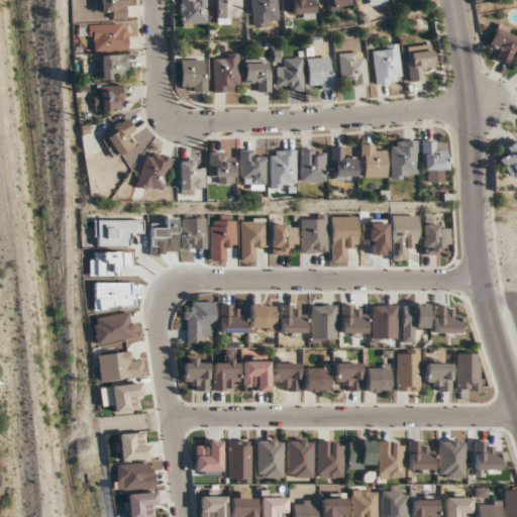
[(100,0),(101,18),(125,18),(124,0),(100,0)]
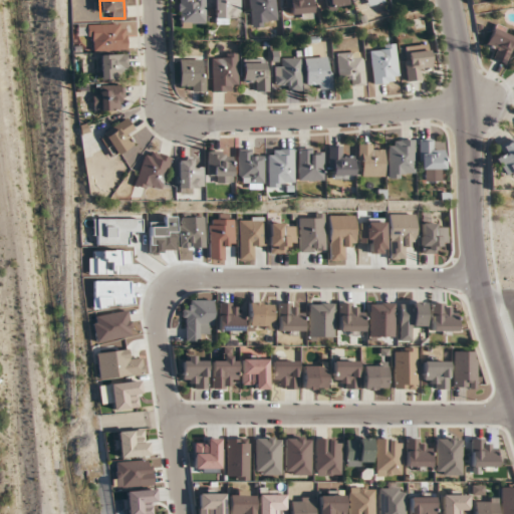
[(205,0),(178,0),(178,26),(205,26),(205,0)]
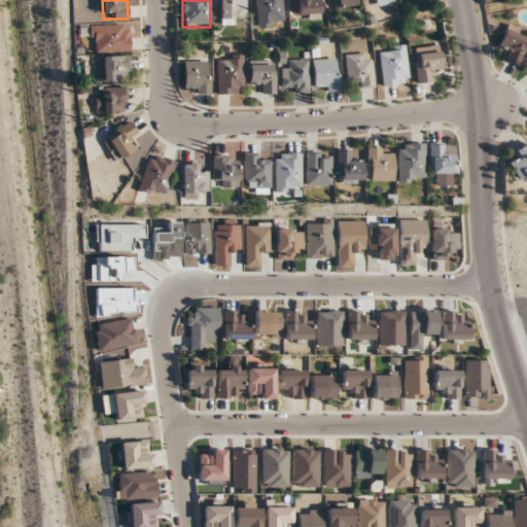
[(218,0),(219,24),(236,24),(236,13),(245,13),(245,0),(218,0)]
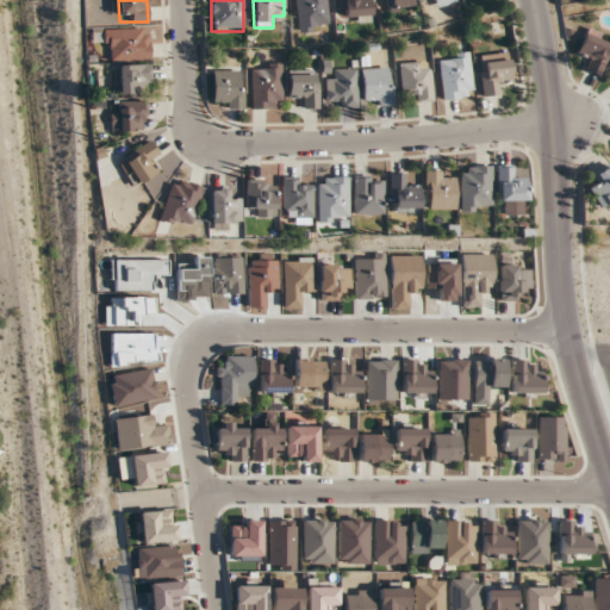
[(327,30),(325,0),(294,0),(297,31),(327,30)]
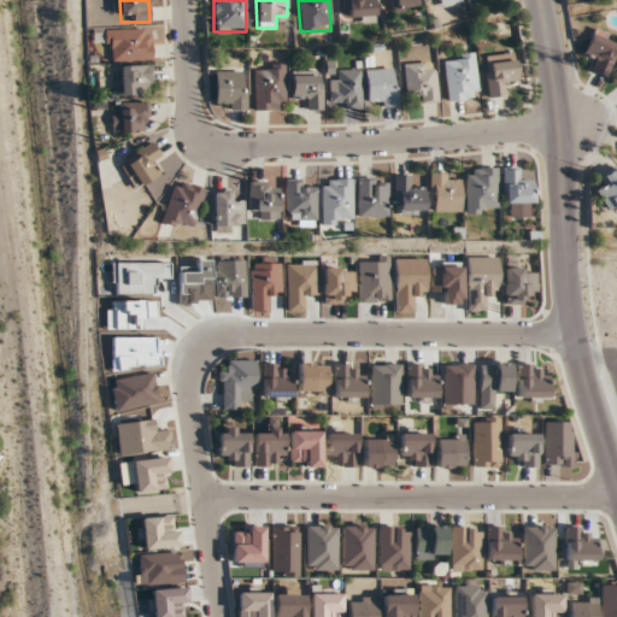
[(374,21),(372,0),(342,0),(344,22),(374,21)]
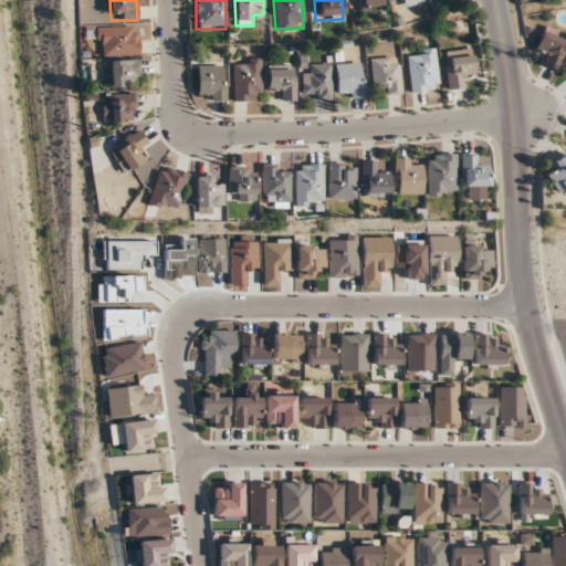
[(354,0),(356,9),(381,6),(380,0),(354,0)]
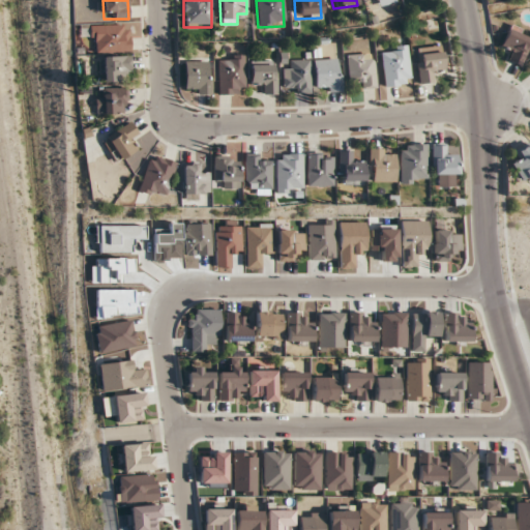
[(90,53),(129,53),(129,25),(90,25),(90,53)]
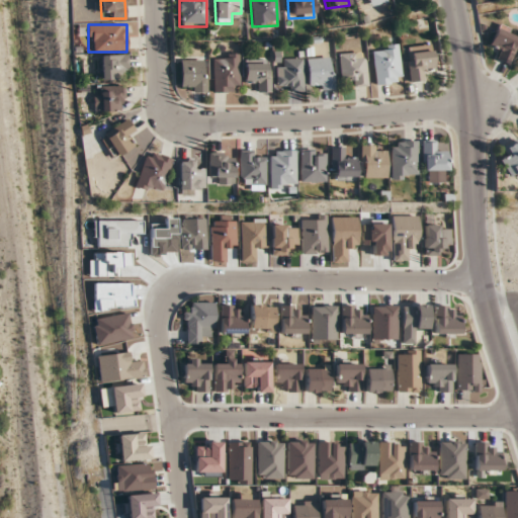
[(495,60),(509,65),(517,41),(517,34),(498,26),(490,46),(499,50),(495,60)]
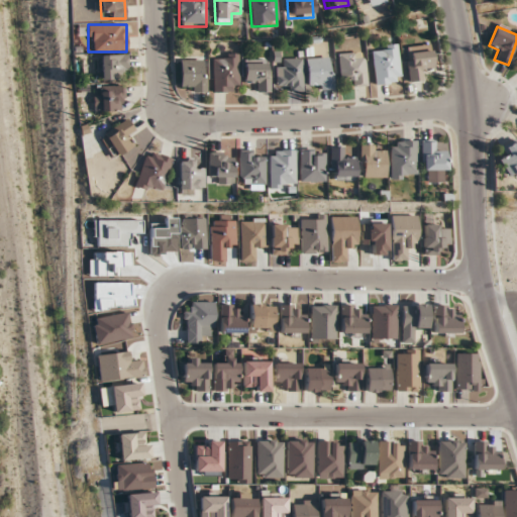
[(422,70),(432,69),(430,45),(406,47),(409,82),(423,80),(422,70)]
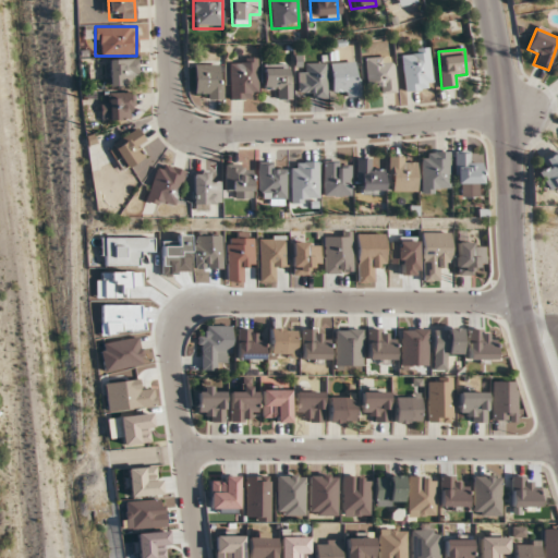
[(433,88),(429,50),(401,52),(404,91),(433,88)]
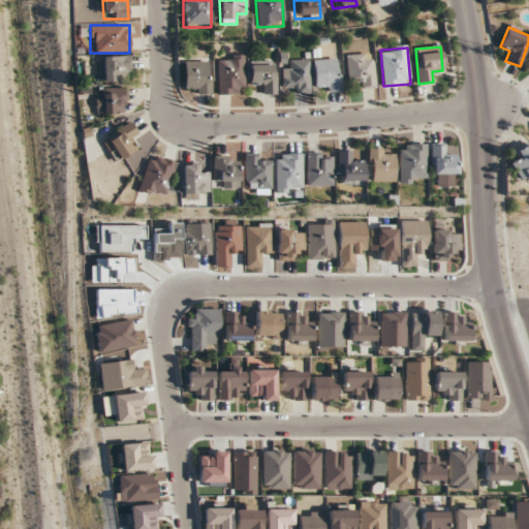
[(359,88),(373,88),(373,55),(347,55),(347,79),(359,78),(359,88)]
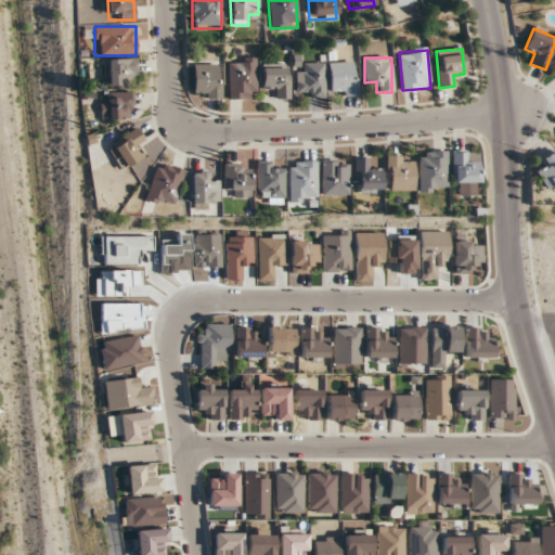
[(228,99),(257,99),(257,59),(228,59),(228,99)]
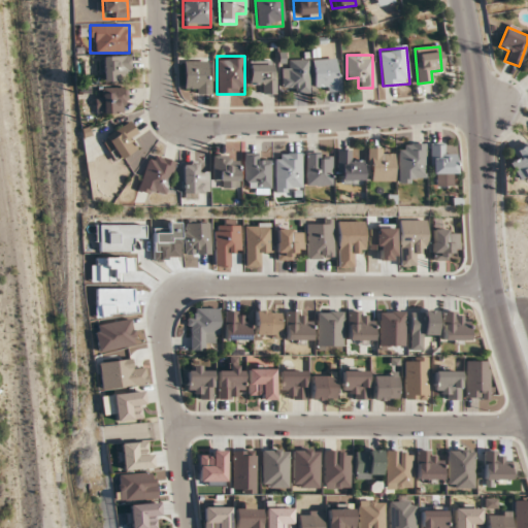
[(103,57),(103,80),(130,80),(130,57),(103,57)]
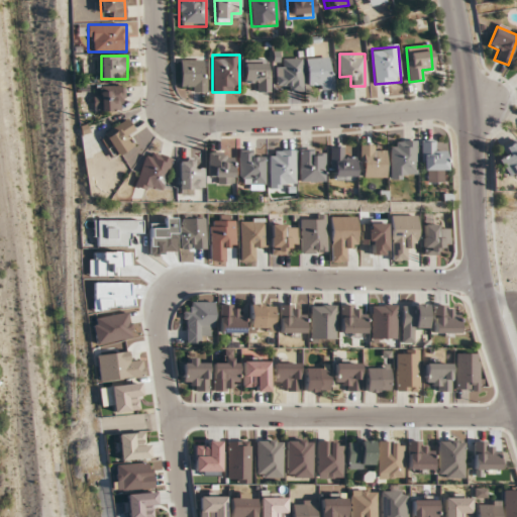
[(303,91),(303,59),(278,59),(278,84),(284,84),(284,91),(303,91)]
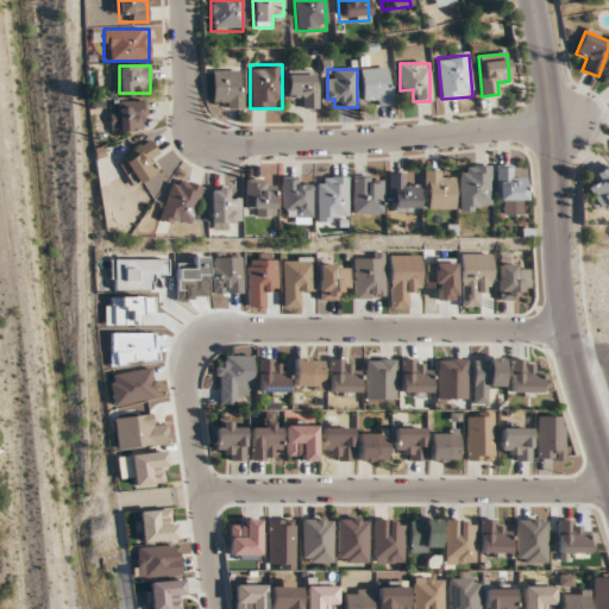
[(362,69),(362,105),(391,105),(391,69),(362,69)]
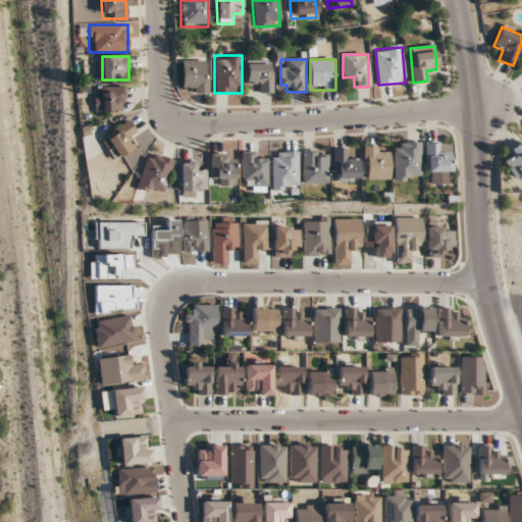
[(208,60),(181,60),(181,92),(208,92),(208,60)]
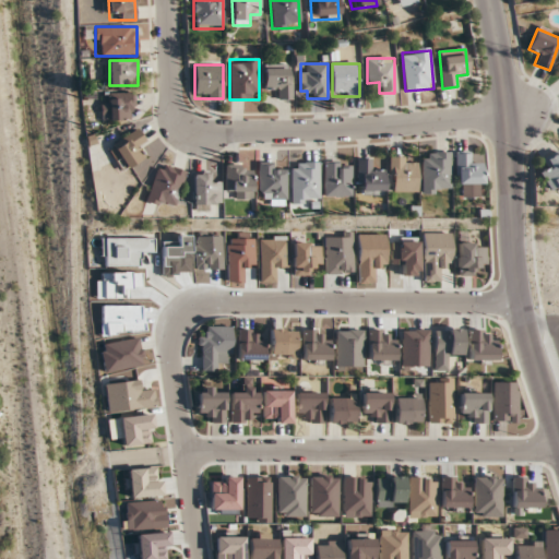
[(264,87),(276,87),(276,99),(292,99),(292,66),(264,66),(264,87)]
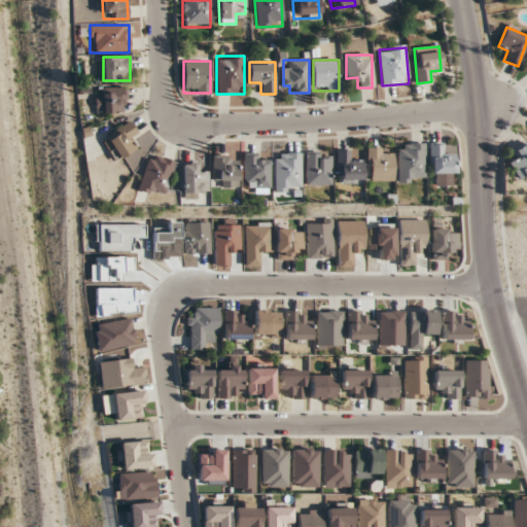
[(102,113),(127,113),(127,88),(102,88),(102,113)]
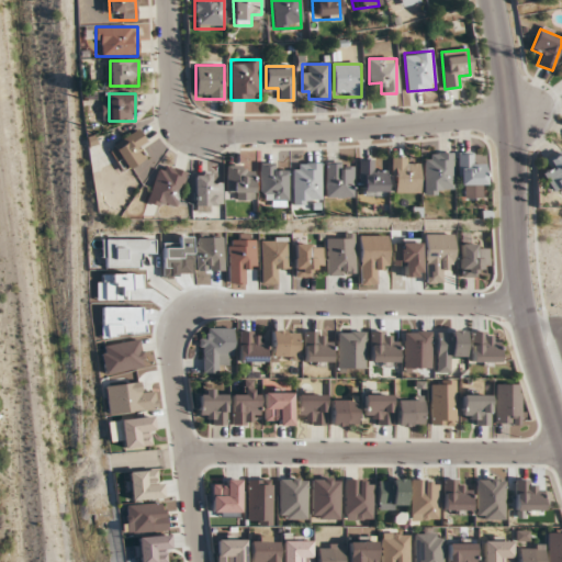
[(137,149),(147,142),(138,130),(110,150),(125,171),(144,158),(137,149)]
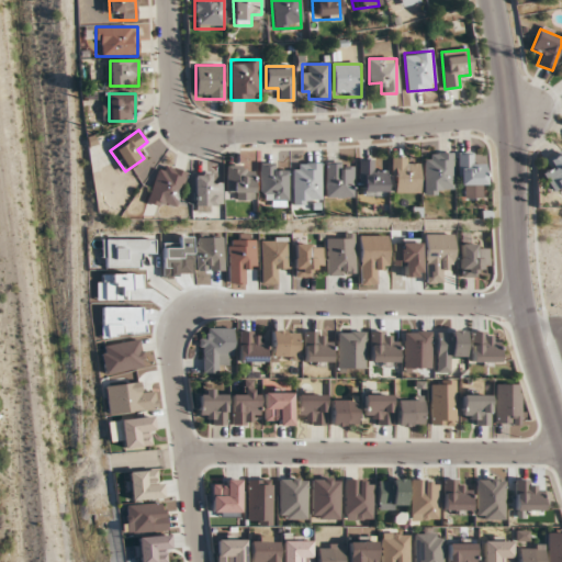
[(424,153),(424,194),(452,194),(452,153),(424,153)]
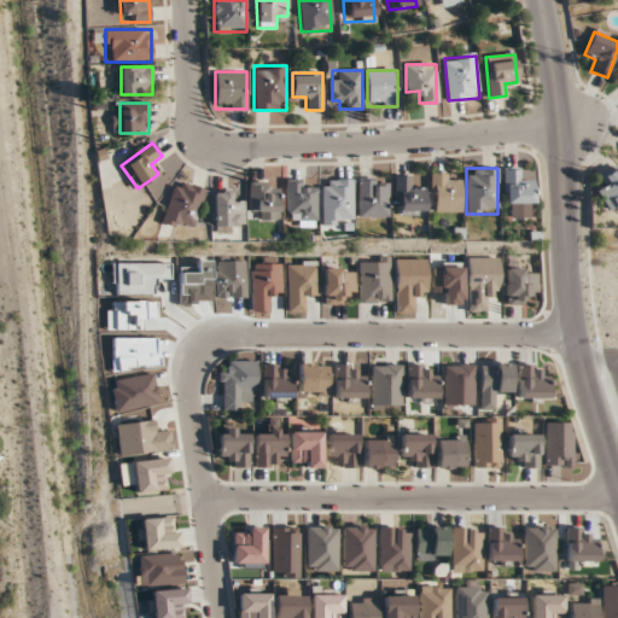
[(531,181),(519,181),(519,168),(503,168),(503,220),(531,220),(531,181)]
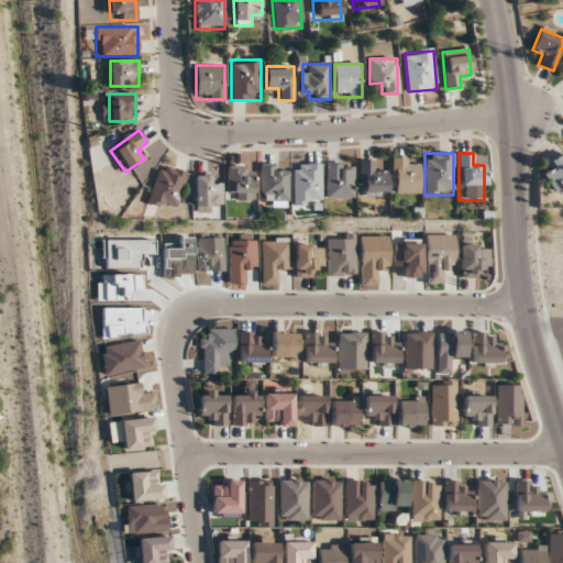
[(554,196),(562,192),(562,154),(548,159),(552,172),(545,174),(554,196)]
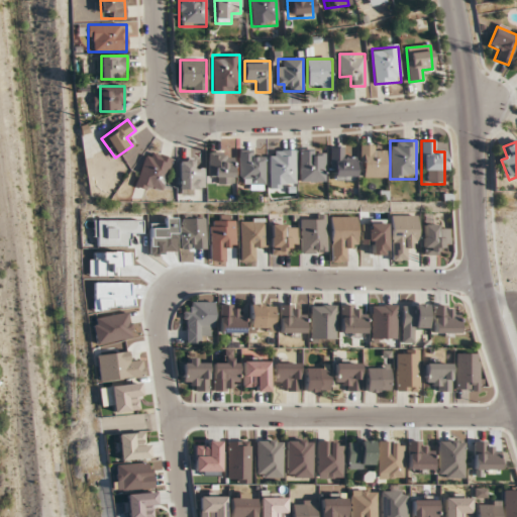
[(386,178),(386,145),(358,145),(358,178),(386,178)]
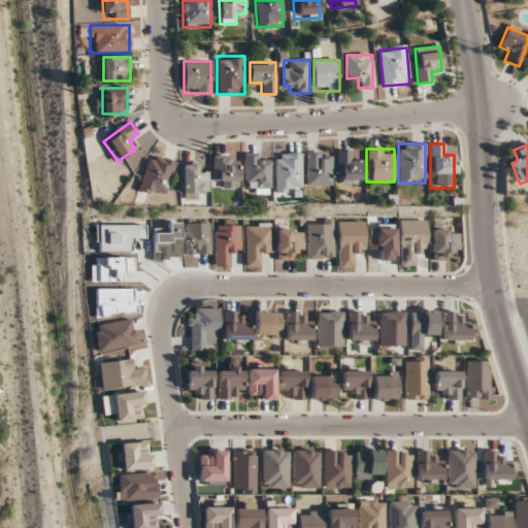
[(362,184),(362,161),(352,161),(352,151),(337,151),(337,184),(362,184)]
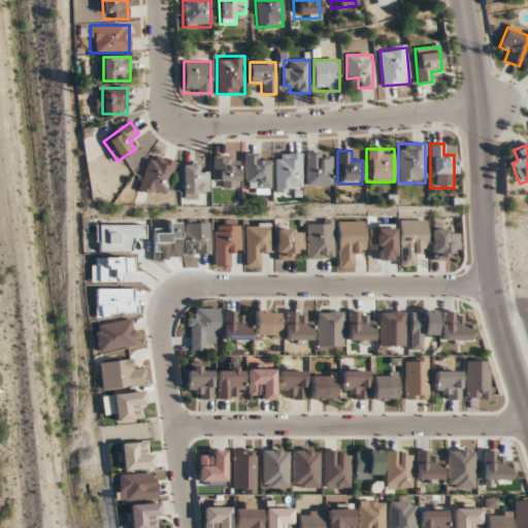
[(163,199),(175,162),(150,154),(138,190),(163,199)]
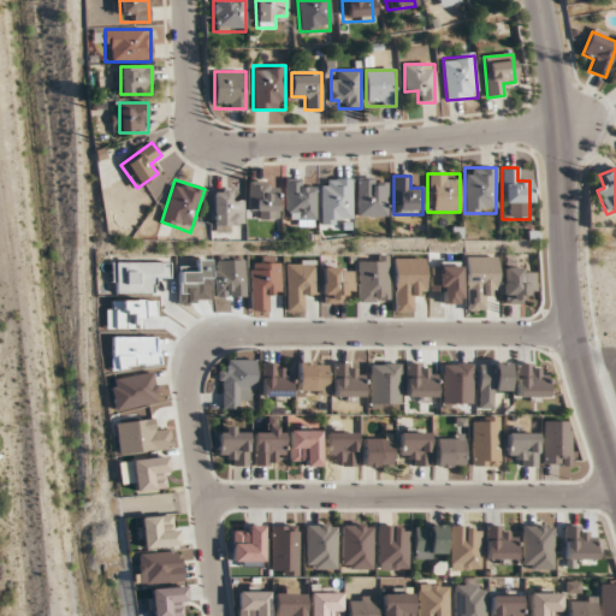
[(351,224),(351,179),(320,179),(320,224),(351,224)]
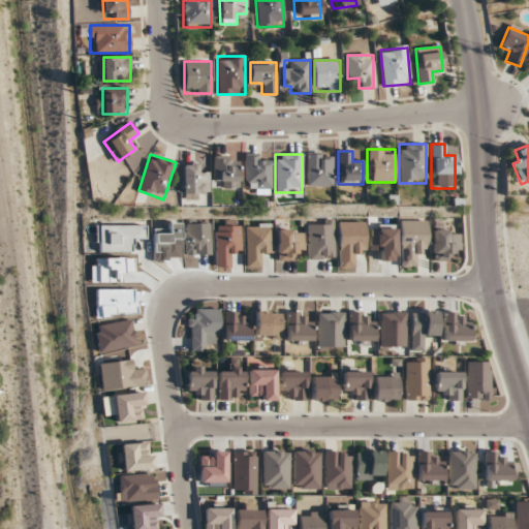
[(306,154),(306,186),(333,186),(333,154),(306,154)]
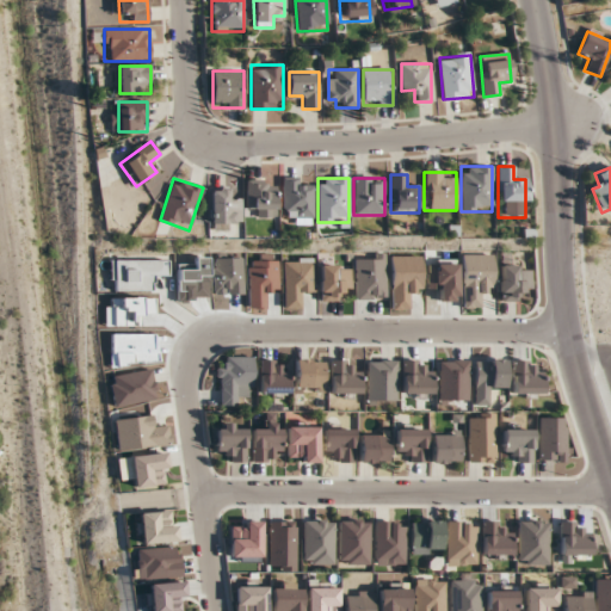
[(313,223),(313,187),(302,187),(302,179),(282,179),(282,211),(292,211),(292,223),(313,223)]
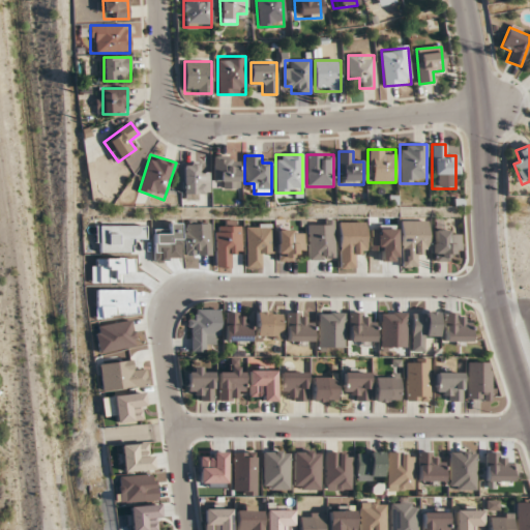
[(223,188),(239,188),(239,165),(232,165),(232,157),(213,157),(213,180),(223,180),(223,188)]
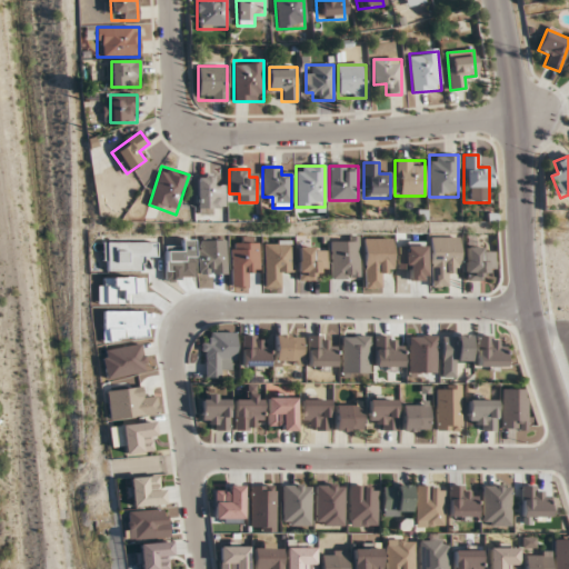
[(196,208),(225,208),(225,186),(215,186),(215,176),(196,176),(196,208)]
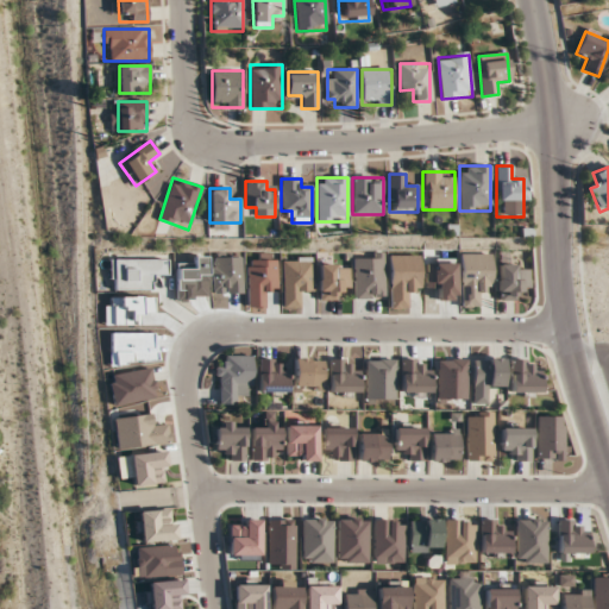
[(462,253),(462,308),(482,308),(482,294),(493,294),(493,253),(462,253)]
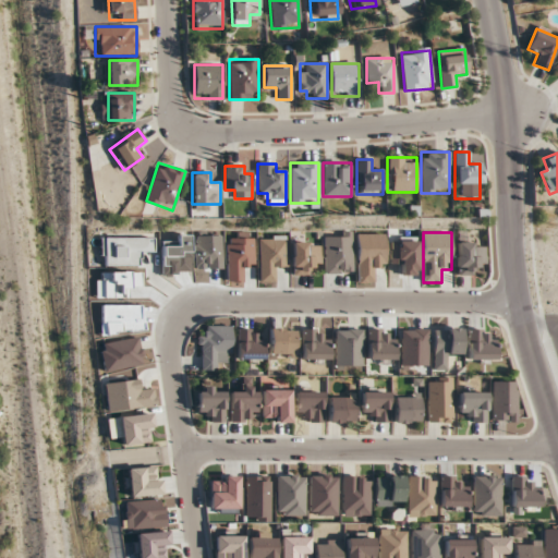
[(387,233),(358,233),(358,284),(377,284),(377,269),(387,269),(387,233)]
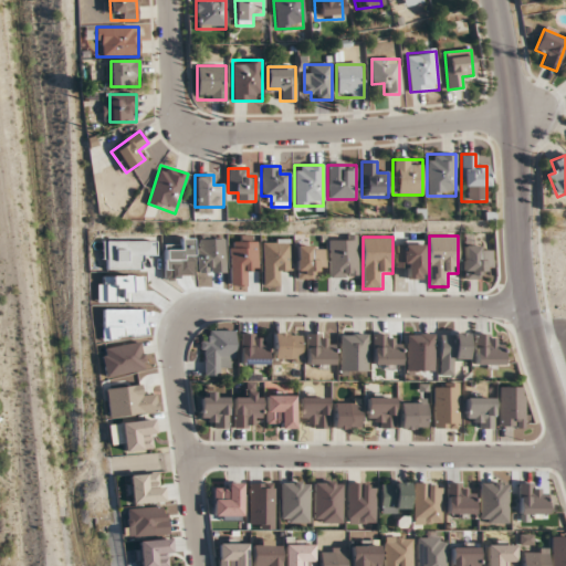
[(262,285),(281,285),(281,273),(292,273),(292,239),(262,239),(262,285)]
